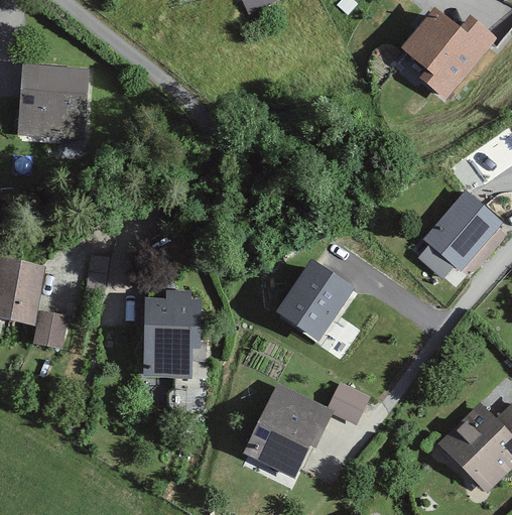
[(246,0),(253,15),(285,0),(246,0)]
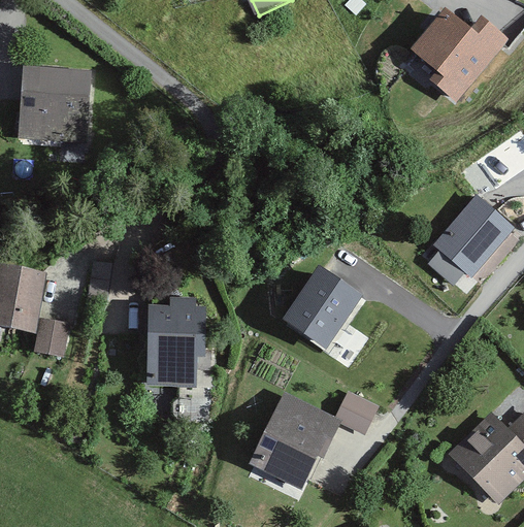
[(457,95),(509,39),(485,17),(472,30),(452,9),(412,52),(457,95)]
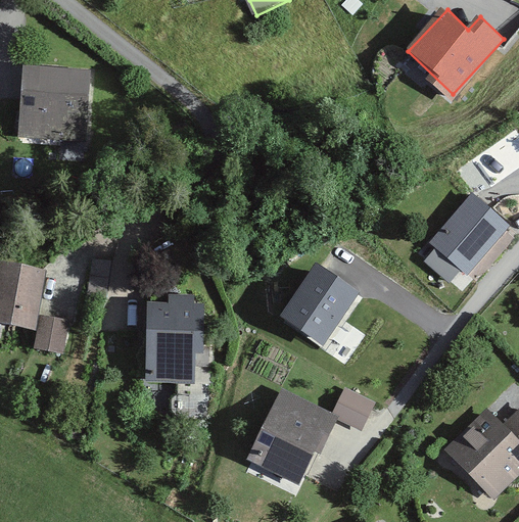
[(76,136),(80,69),(24,65),(18,132),(76,136)]
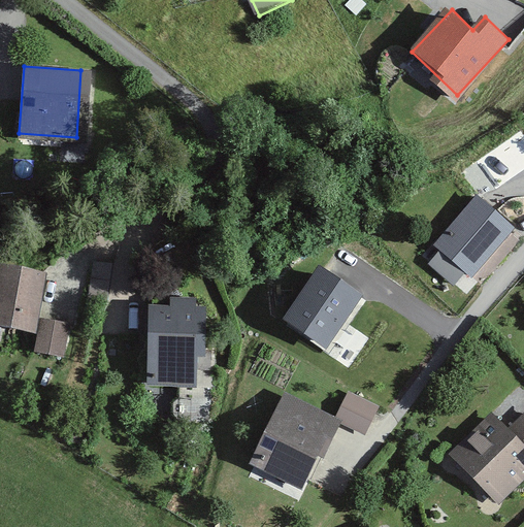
[(519,228),(480,195),(437,245),(444,251),(432,265),(458,287),(469,273),(477,280),(519,228)]
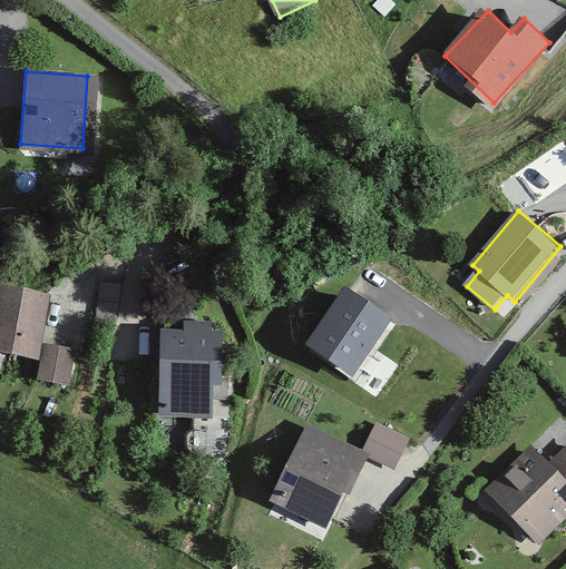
[(49,291),(0,284),(0,350),(41,355),(49,291)]
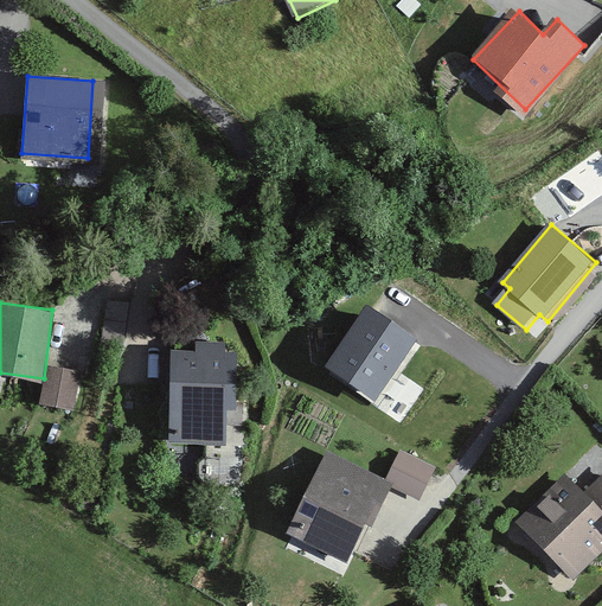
[(416,342),(367,306),(327,362),(375,397),(416,342)]
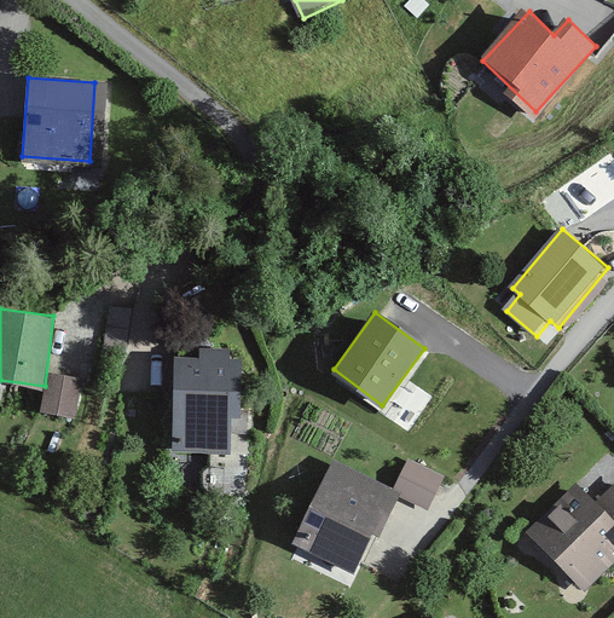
[(79,416),(82,381),(52,377),(47,413),(79,416)]
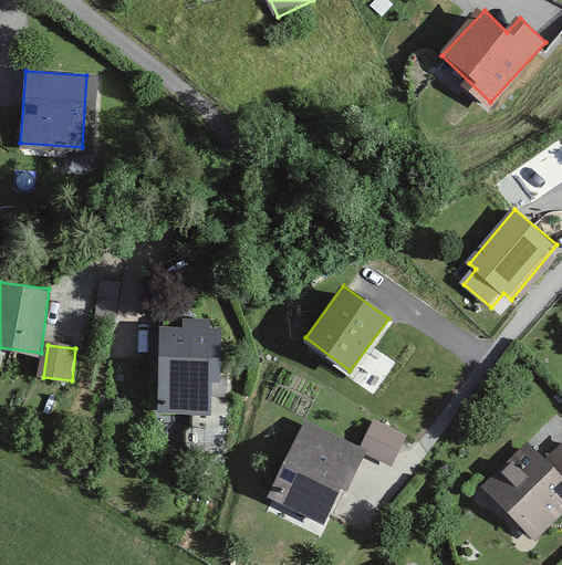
[(201,415),(199,356),(157,357),(158,416),(201,415)]
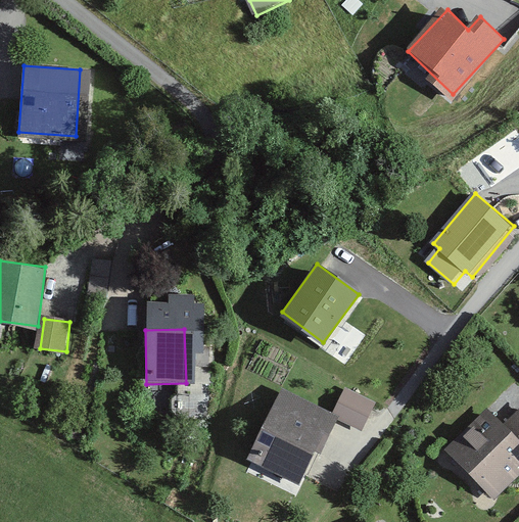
[(336,415),(280,387),(244,459),(300,486),(336,415)]
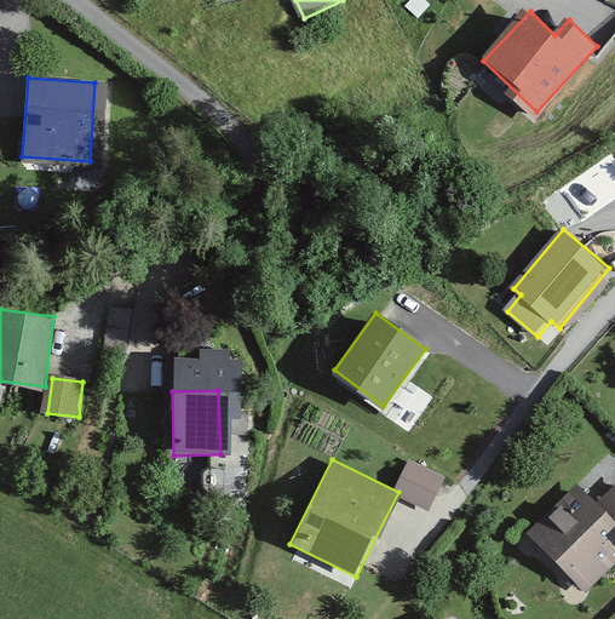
[(614,489),(601,503),(586,487),(533,536),(588,596),(614,571),(614,554),(614,489)]
